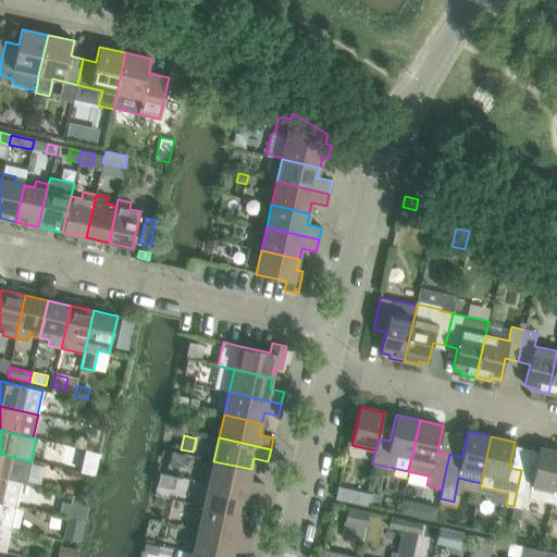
[(533,473),(521,470),(514,506),(522,508),(525,497),(552,503),(556,478),(556,450),(540,447),(533,473)]
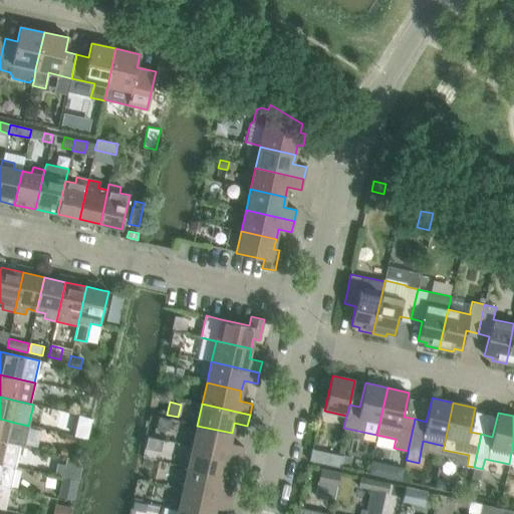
[(171,428),(173,420),(159,417),(156,430),(164,432),(171,428)]
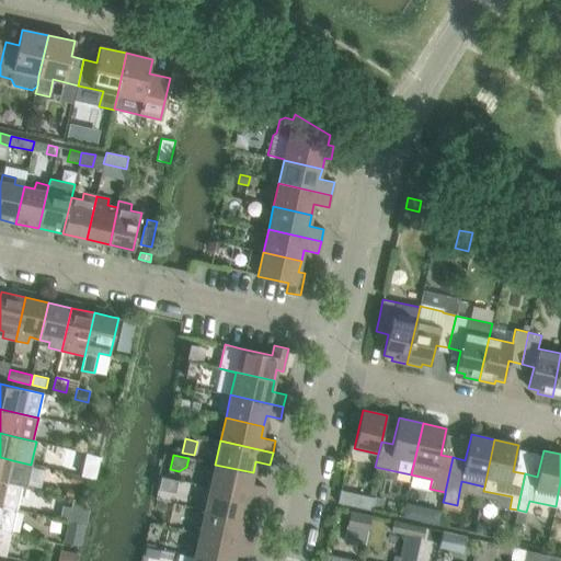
[(0,481),(8,483),(22,487),(25,488),(26,485),(31,466),(31,465),(12,460),(0,457),(0,481)]
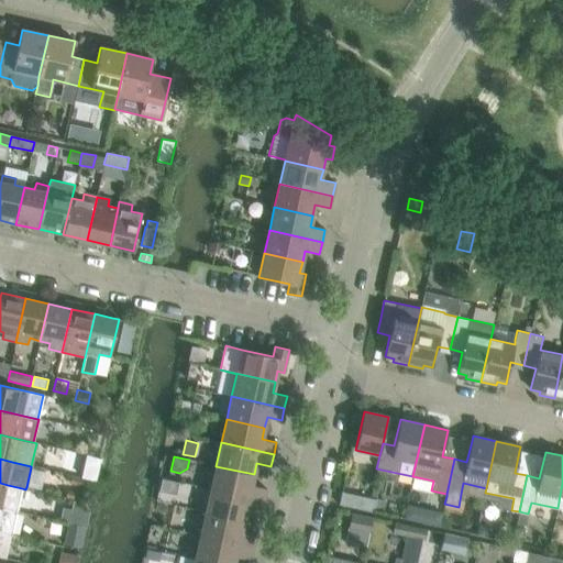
[(216,466),(210,489),(263,500),(266,488),(252,485),(254,474),(216,466)]
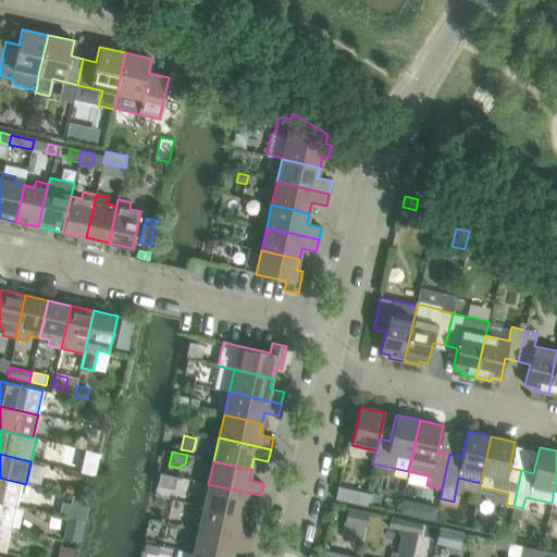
[(71,472),(69,478),(82,481),(83,474),(71,472)]
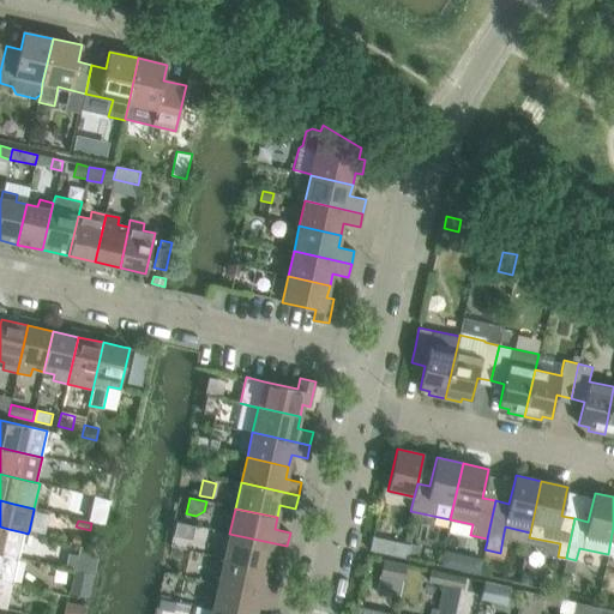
[(0,553),(18,558),(24,533),(8,529),(0,527),(0,553)]
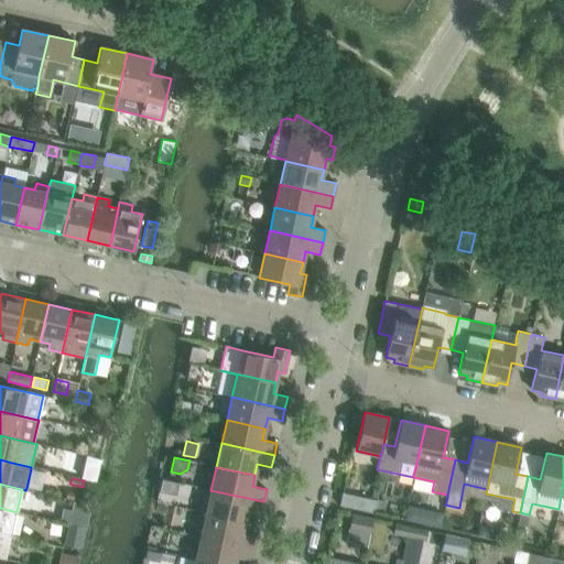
[(261,514),(263,501),(210,490),(206,513),(245,522),(247,511),(261,514)]
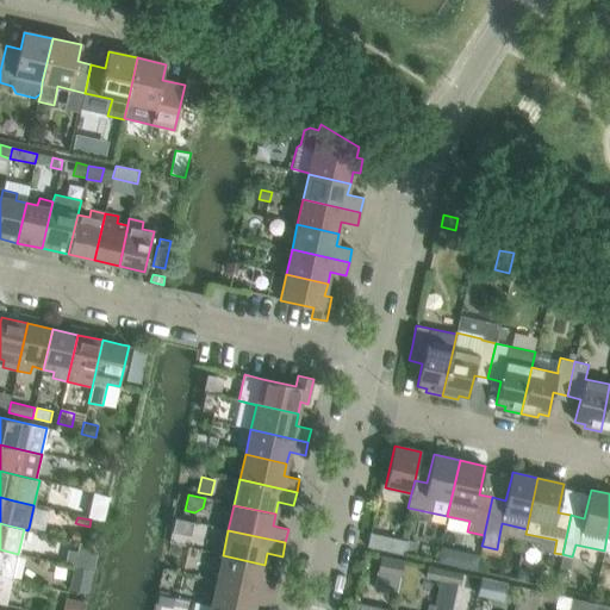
[(74,531),(73,539),(86,542),(88,535),(74,531)]
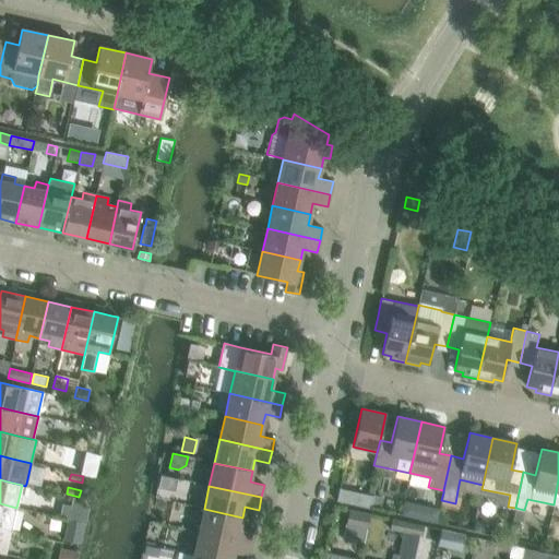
[(364,494),(361,507),(370,509),(372,496),(367,495),(364,494)]
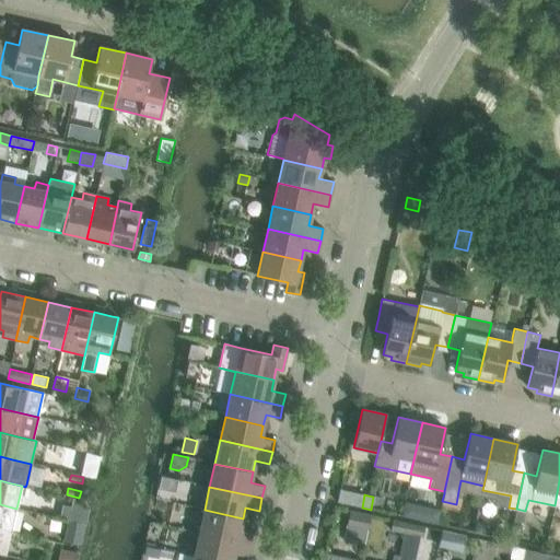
[(385,498),(375,496),(373,510),(383,512),(385,498)]
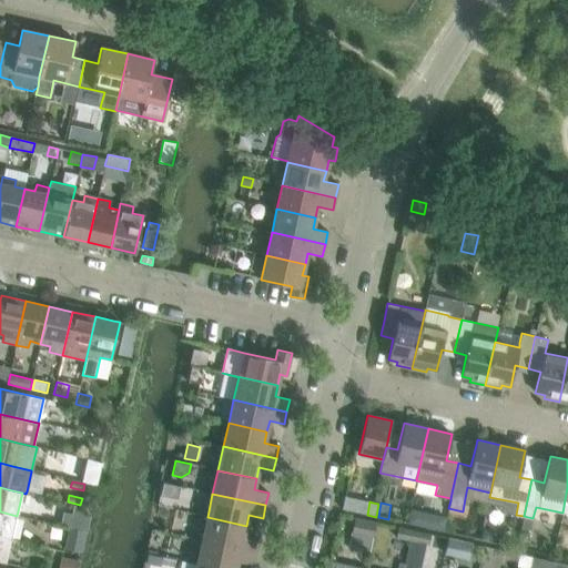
[(72,514),(90,518),(92,508),(74,505),(72,514)]
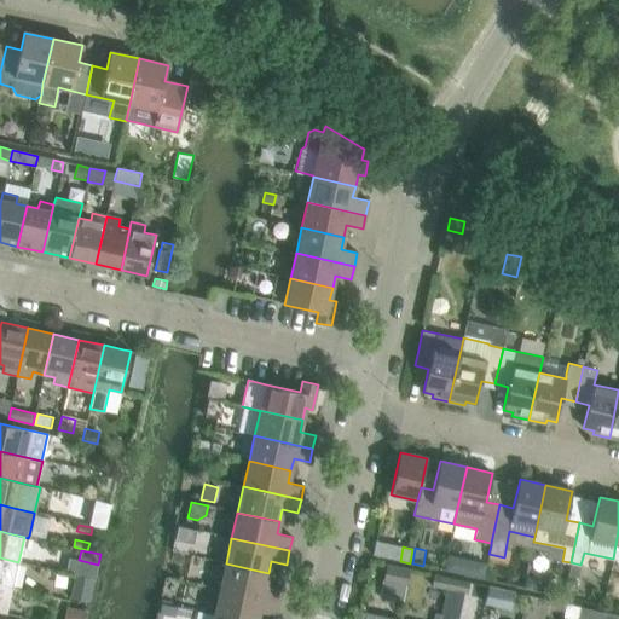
[(0,584),(12,588),(18,562),(0,557),(0,584)]
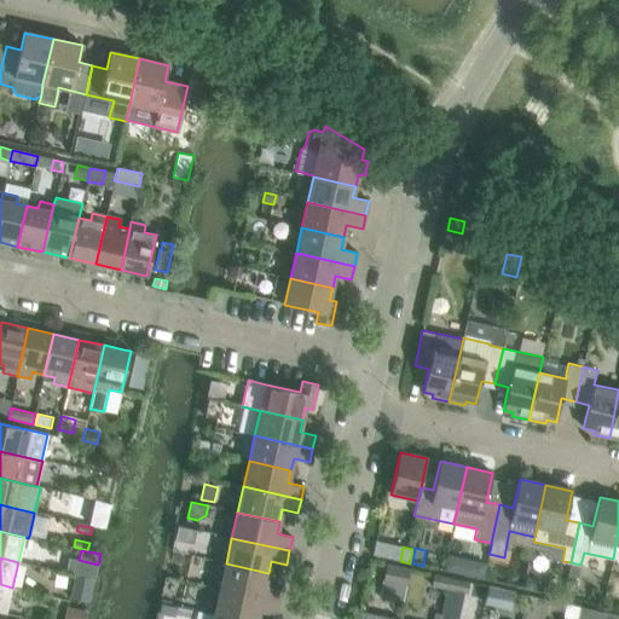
[(226,563),(220,589),(278,602),(281,589),(265,585),(268,573),(226,563)]
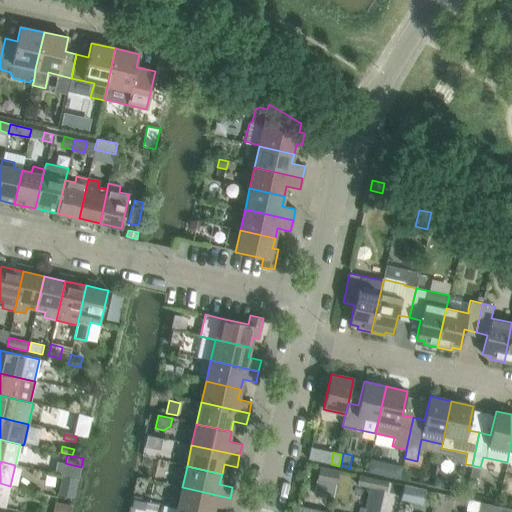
[(336,486),(339,472),(320,468),(317,481),(336,486)]
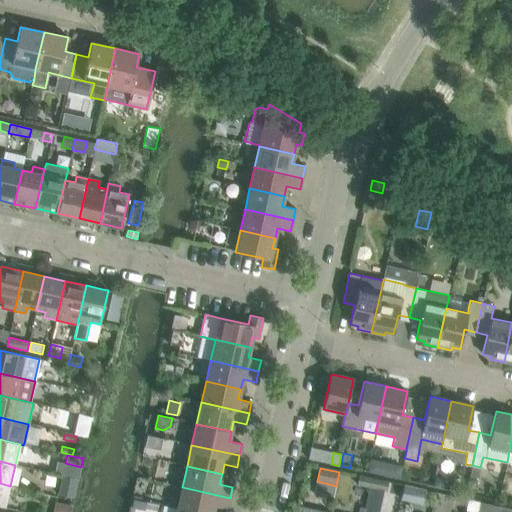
[(397,468),(391,470),(390,476),(400,478),(402,469),(397,468)]
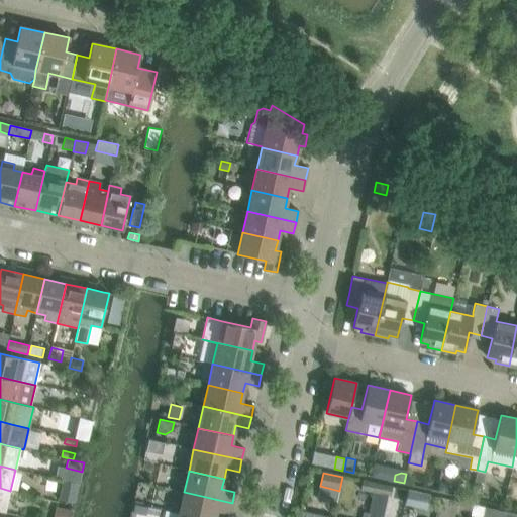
[(74,503),(79,484),(69,481),(64,501),(74,503)]
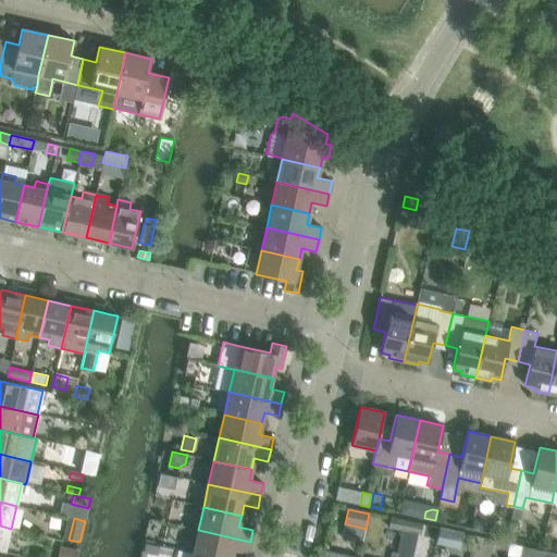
[(403,529),(404,521),(390,518),(387,525),(403,529)]
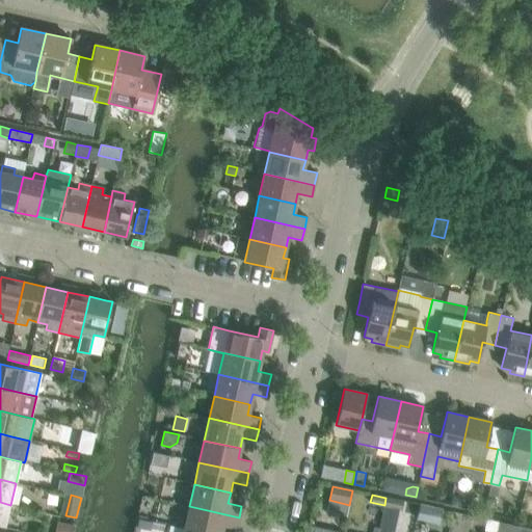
[(460,507),(461,502),(459,496),(453,495),(451,505),(460,507)]
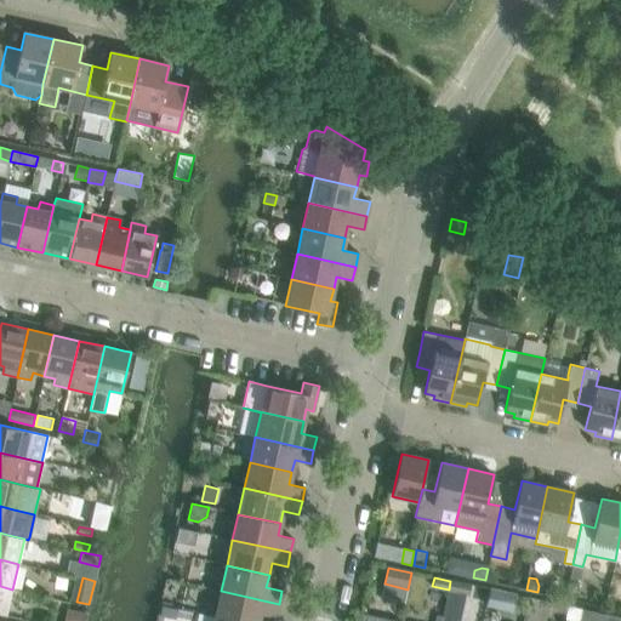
[(450,581),(449,590),(466,594),(468,586),(450,581)]
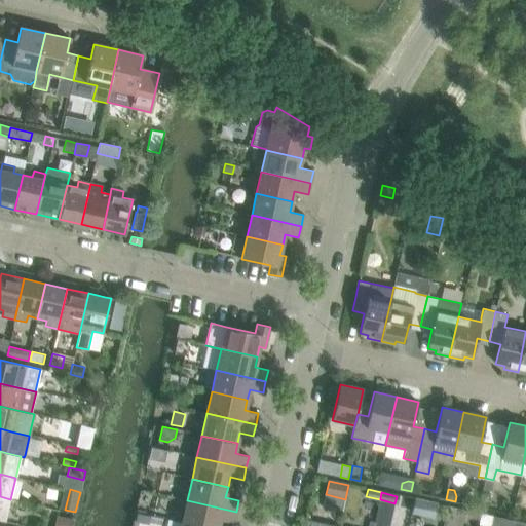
[(0,520),(5,522),(10,499),(0,496),(0,520)]
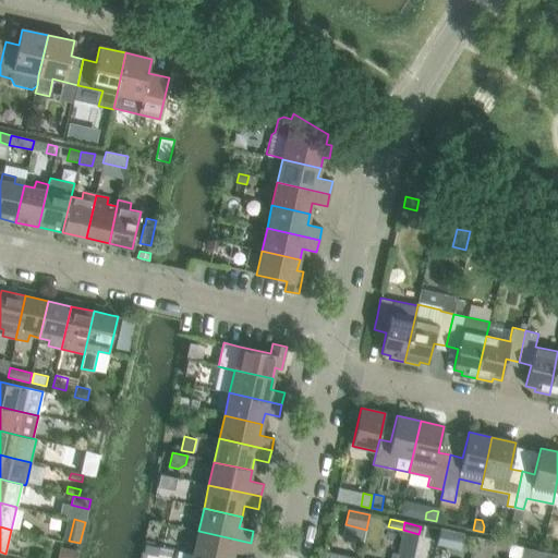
[(460,552),(463,536),(439,530),(435,546),(460,552)]
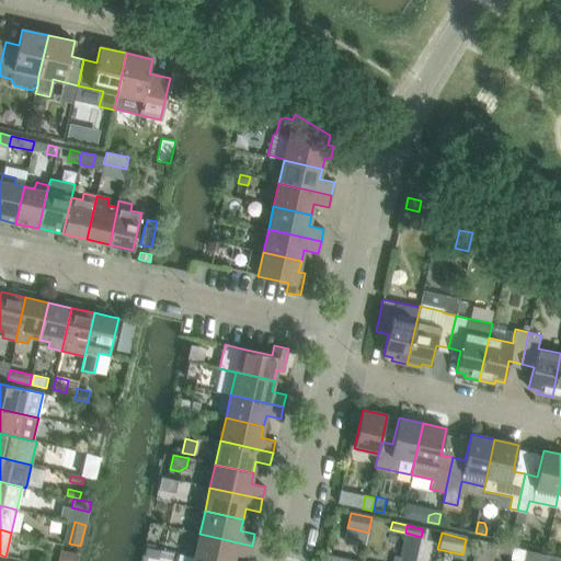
[(249,558),(252,546),(199,534),(194,557),(214,560),(232,560),(235,554),(249,558)]
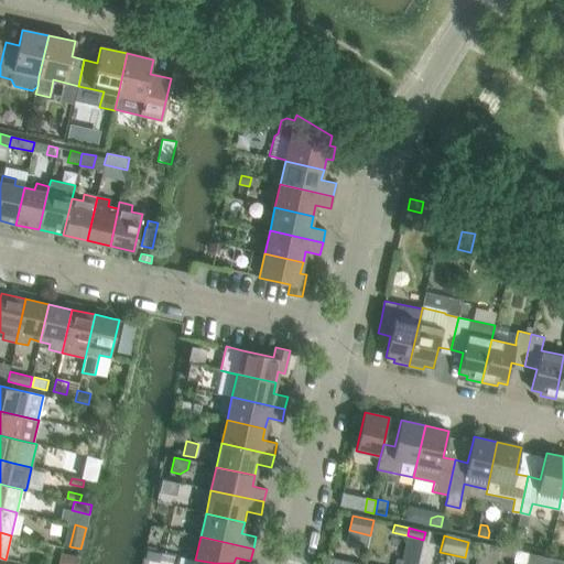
[(151,550),(149,557),(160,560),(162,552),(151,550)]
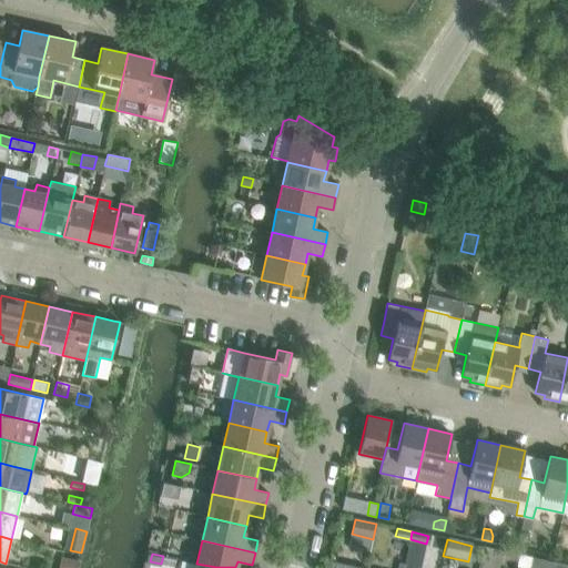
[(68,558),(64,567),(78,567),(80,561),(68,558)]
